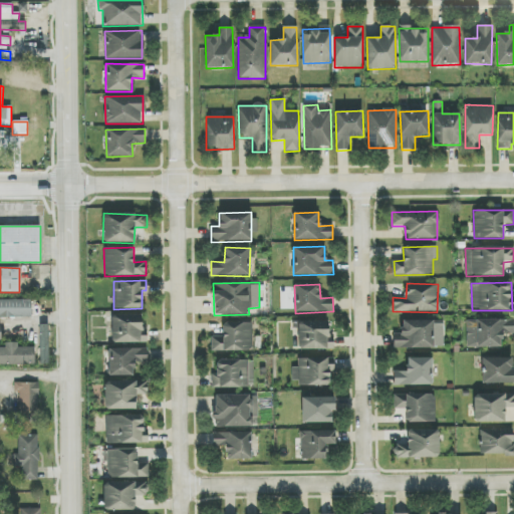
[(31,300),(0,300),(0,317),(32,317),(31,300)]
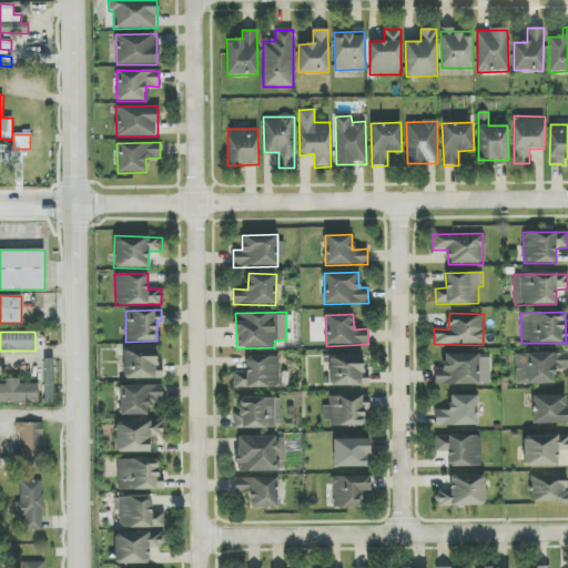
[(159,378),(159,348),(123,350),(123,379),(159,378)]
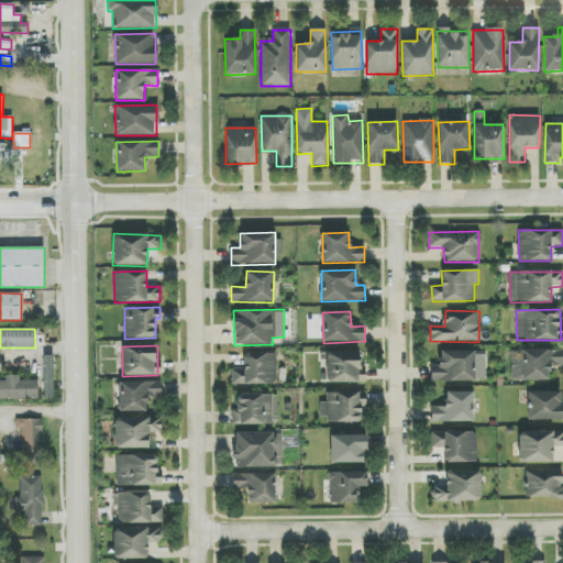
[(562,350),(511,351),(511,381),(550,381),(550,366),(562,365),(562,350)]
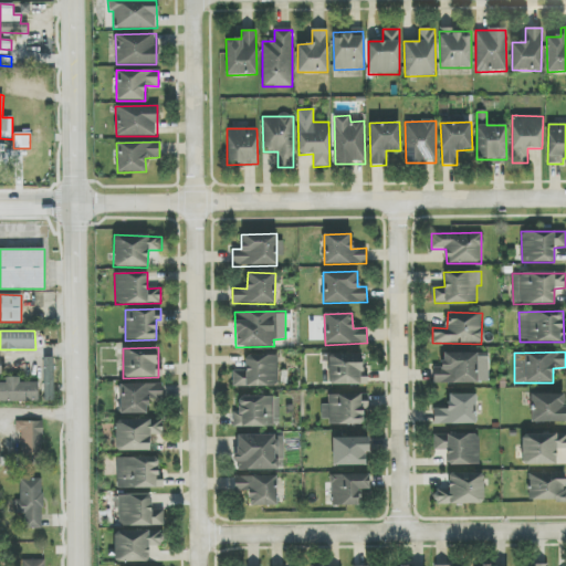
[(433,384),(489,384),(490,354),(441,353),(441,368),(433,368),(433,384)]
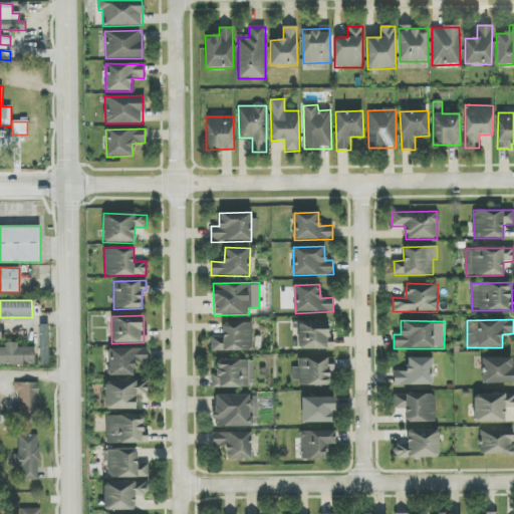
[(299,321),(298,349),(331,350),(332,322),(299,321)]
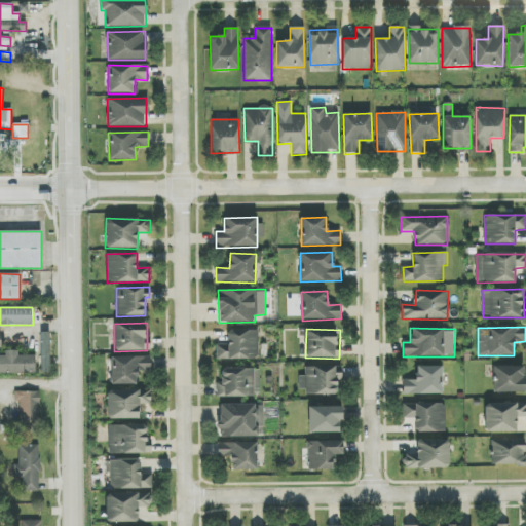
[(217,360),(258,359),(258,330),(227,330),(228,345),(216,345),(217,360)]
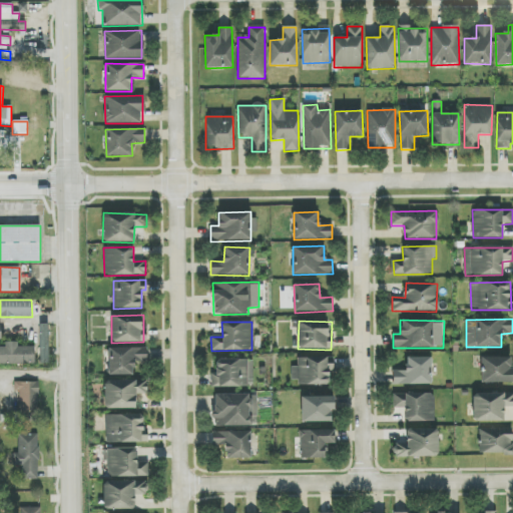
[(40,364),(49,364),(48,325),(39,325),(40,364)]
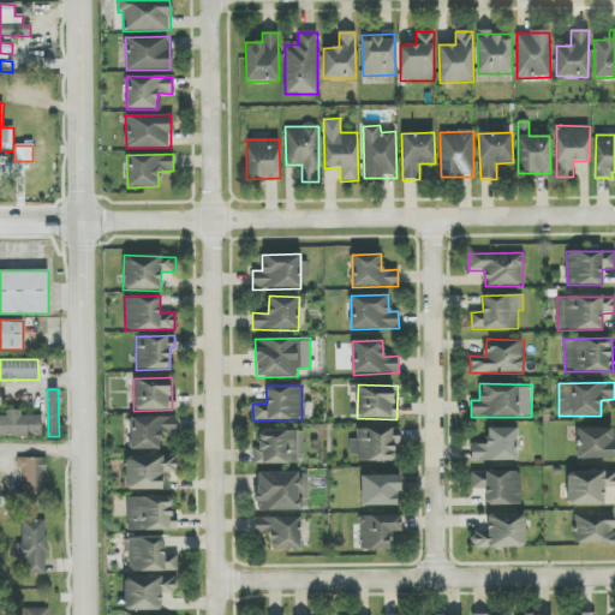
[(0,436),(42,436),(41,416),(21,416),(21,410),(5,411),(5,416),(0,416),(0,436)]
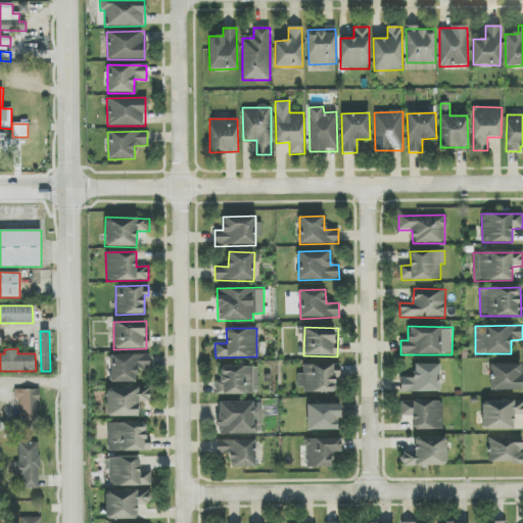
[(149,354),(110,355),(110,383),(136,382),(136,370),(150,369),(149,354)]
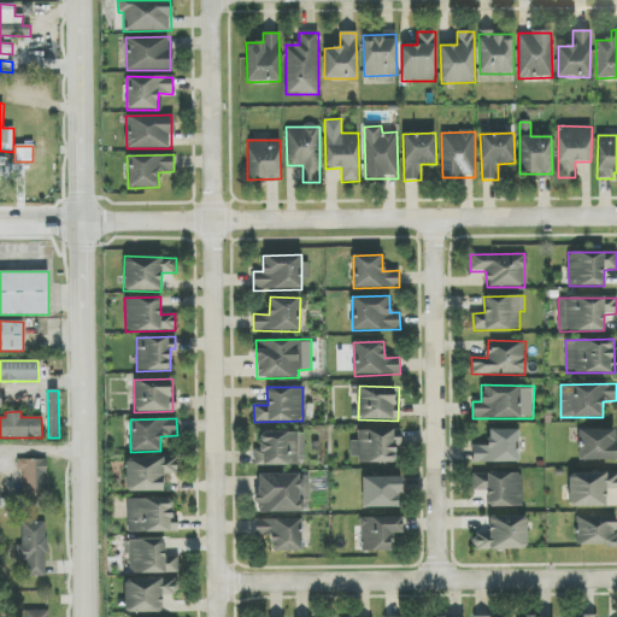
[(358,464),(397,464),(395,442),(401,441),(401,429),(358,429),(358,441),(351,441),(351,457),(358,457),(358,464)]
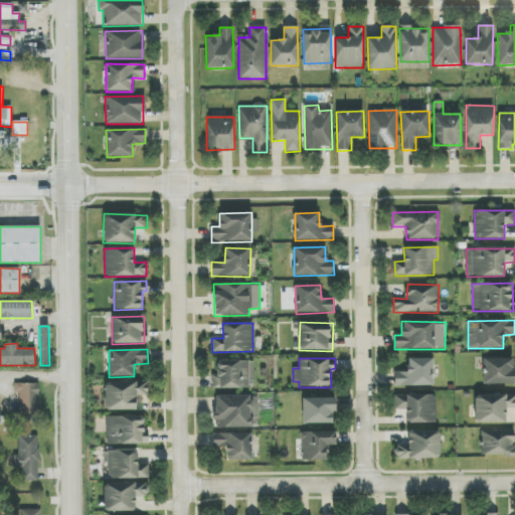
[(394,386),(434,385),(433,358),(407,359),(407,372),(394,372),(394,386)]
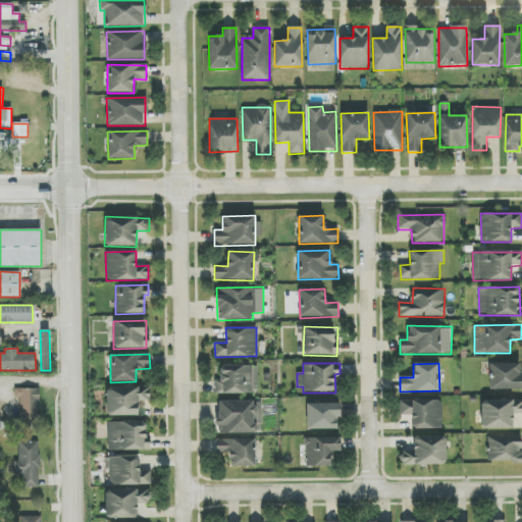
[(521,389),(521,364),(490,363),(489,389),(521,389)]
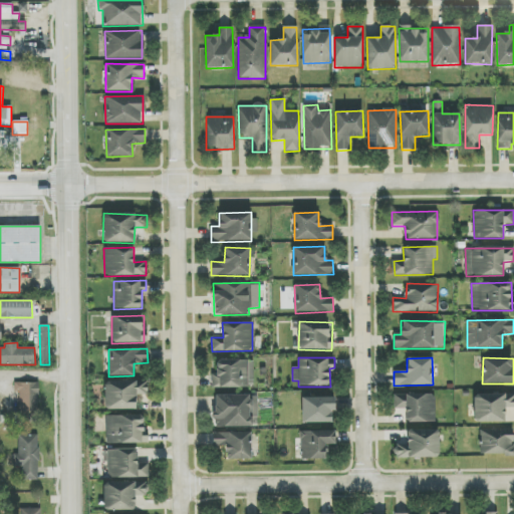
[(253,389),(254,361),(216,360),(216,377),(212,376),(212,388),(253,389)]
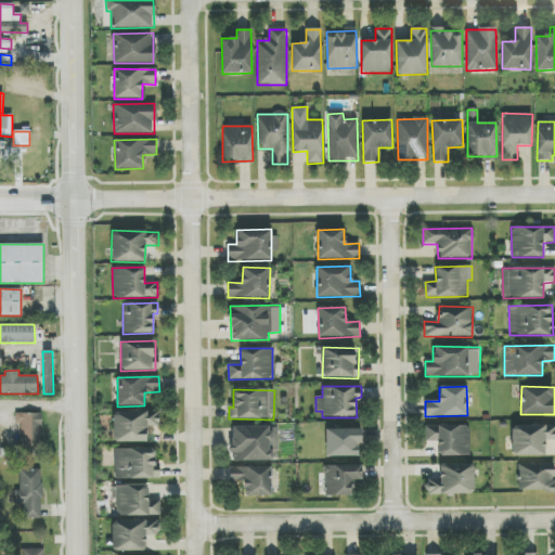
[(146,442),(146,425),(159,424),(158,411),(113,412),(113,442),(146,442)]
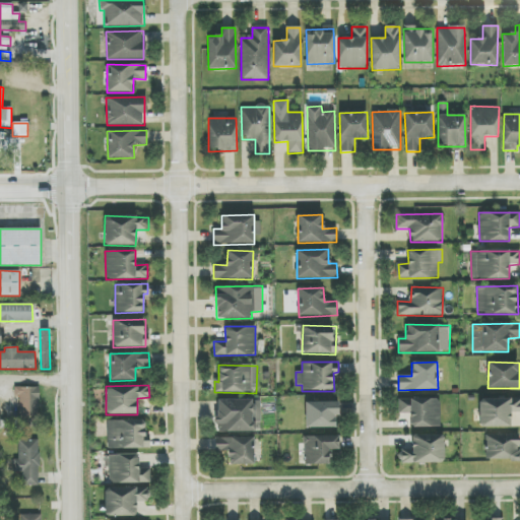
[(40,388),(15,387),(14,396),(19,396),(19,420),(39,420),(40,388)]
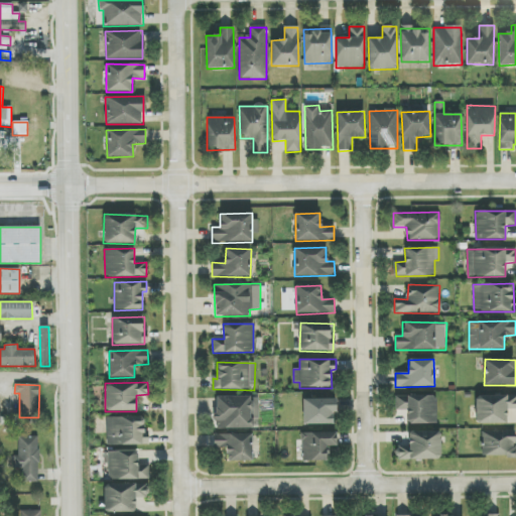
[(436,423),(436,395),(396,396),(396,410),(407,410),(407,424),(436,423)]
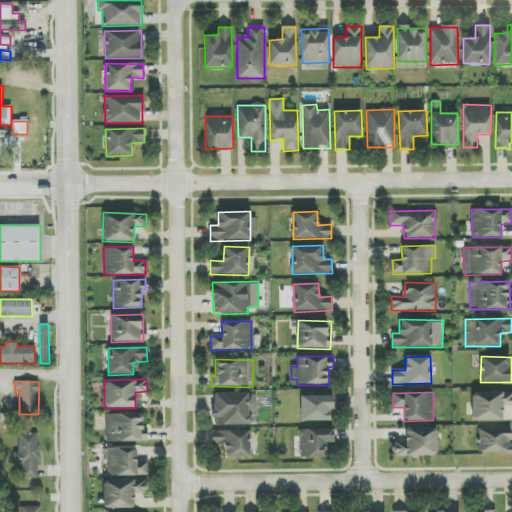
[(503,420),(503,407),(511,406),(511,392),(472,393),(472,421),(503,420)]
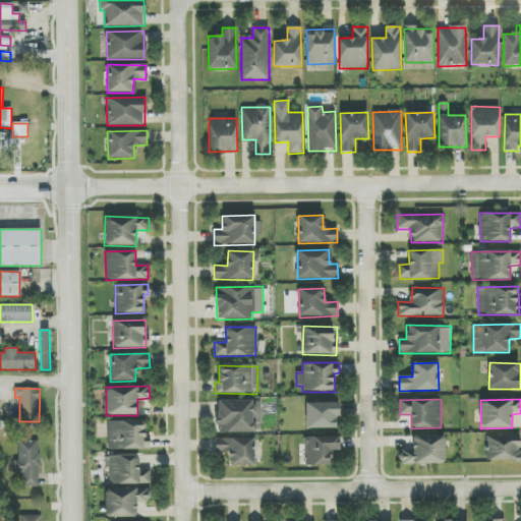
[(252,400),(216,401),(217,432),(262,431),(262,406),(253,406),(252,400)]
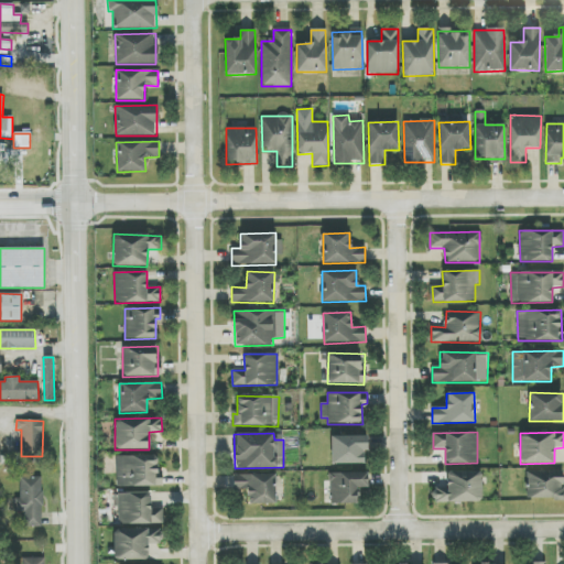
[(364,464),(364,452),(368,452),(367,436),(332,436),(332,464),(364,464)]
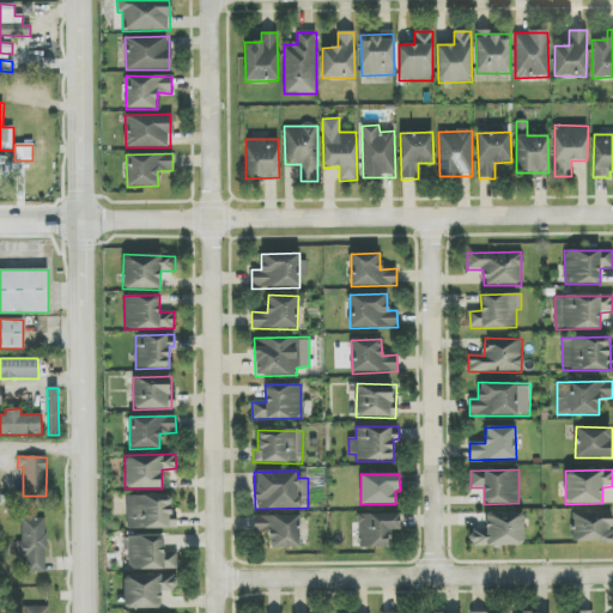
[(127,529),(176,529),(176,515),(171,515),(171,496),(126,496),(127,529)]
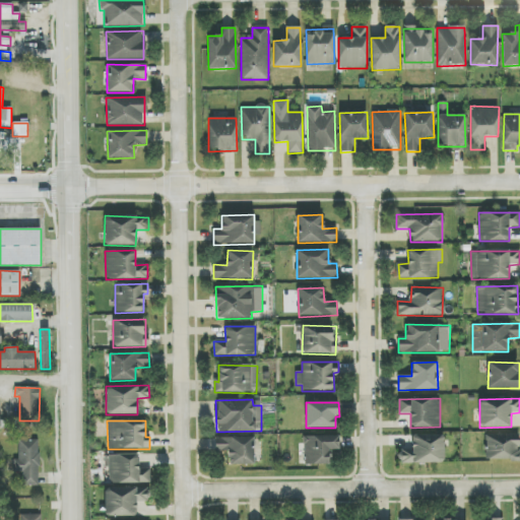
[(485,461),(519,460),(519,434),(484,435),(485,461)]
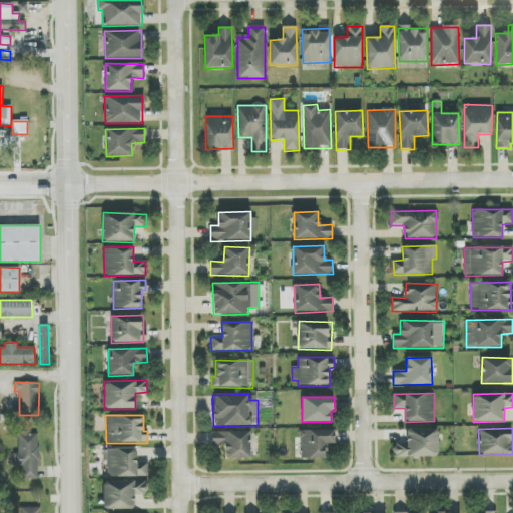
[(438,457),(438,429),(407,429),(407,443),(395,443),(395,457),(438,457)]
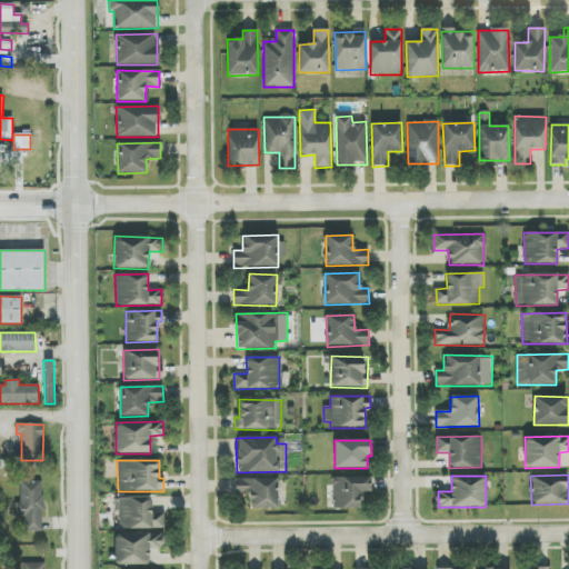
[(371,492),(370,477),(332,478),(333,509),(360,508),(360,492),(371,492)]
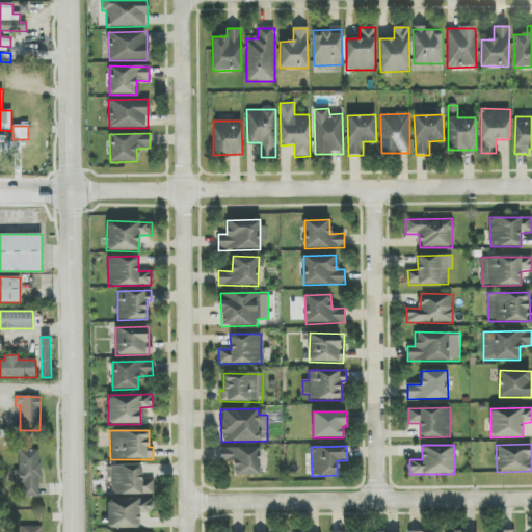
[(260,448),(220,448),(220,463),(234,463),(235,476),(260,476),(260,448)]
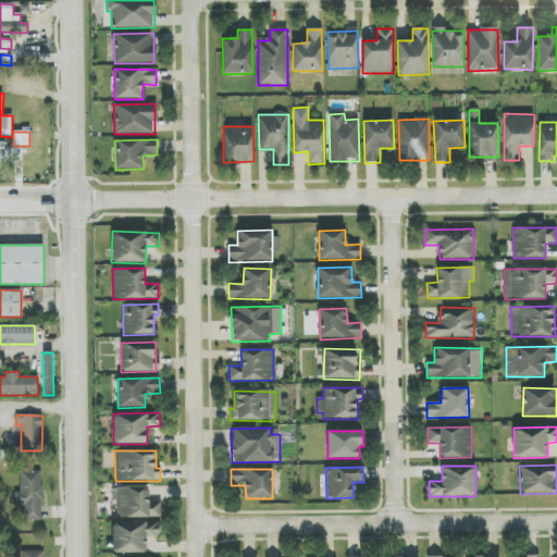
[(41,471),(20,471),(20,493),(14,493),(14,506),(22,506),(23,521),(42,520),(41,471)]
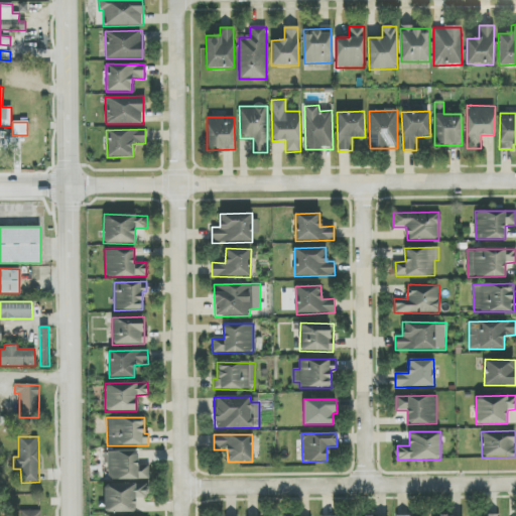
[(149,480),(149,465),(138,465),(138,452),(107,450),(107,479),(149,480)]
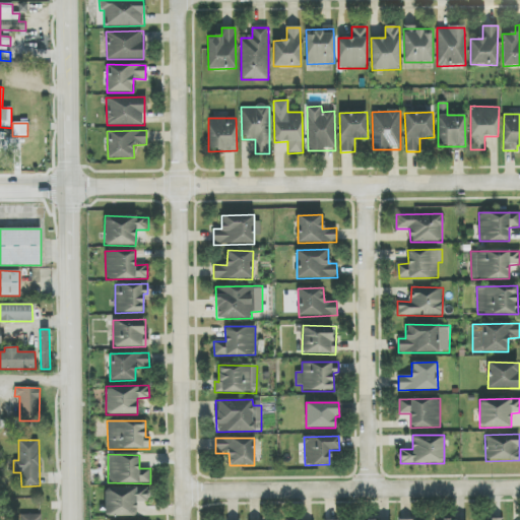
[(106,517),(139,516),(139,501),(149,501),(149,488),(105,489),(106,517)]
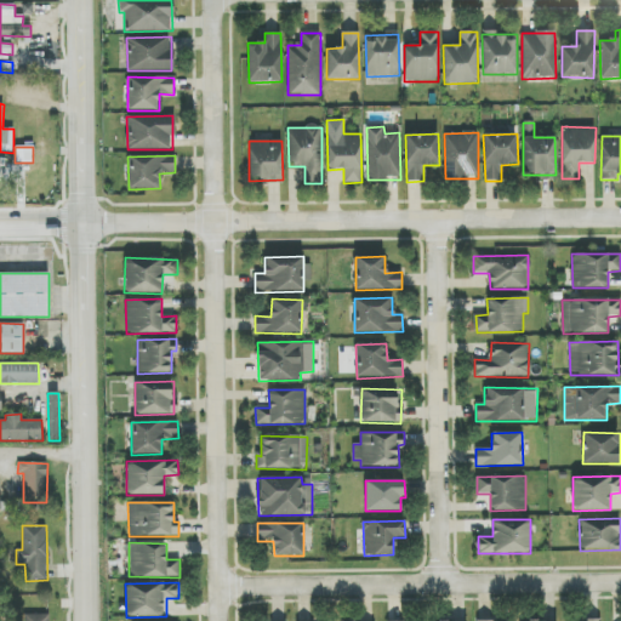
All buildings are outlined.
